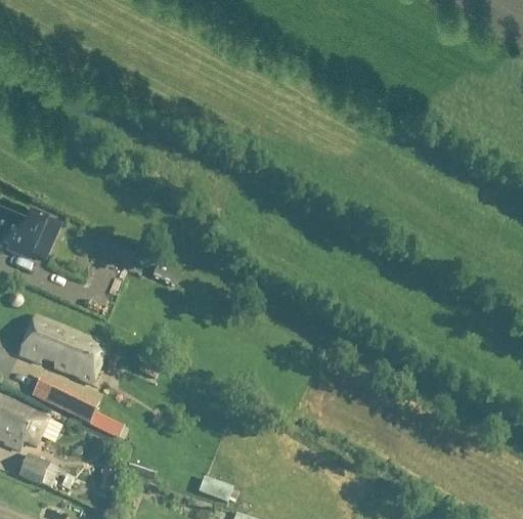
[(46,218),(0,198),(0,240),(7,244),(7,249),(29,258),(30,255),(43,261),(54,236),(41,230),(46,218)]
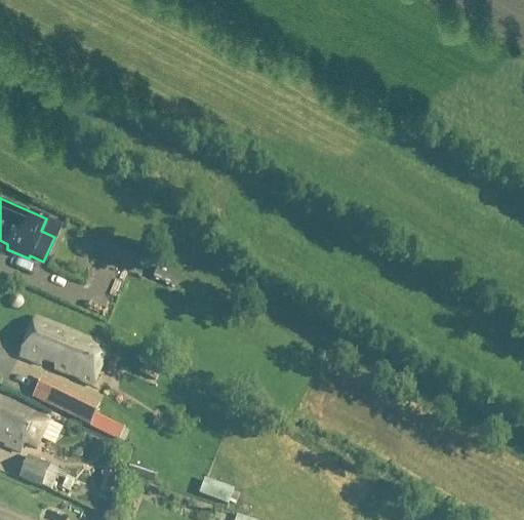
[(92,386),(104,355),(95,352),(99,342),(34,316),(18,356),(39,363),(42,359),(53,364),(53,369),(80,380),(80,381),(92,386)]
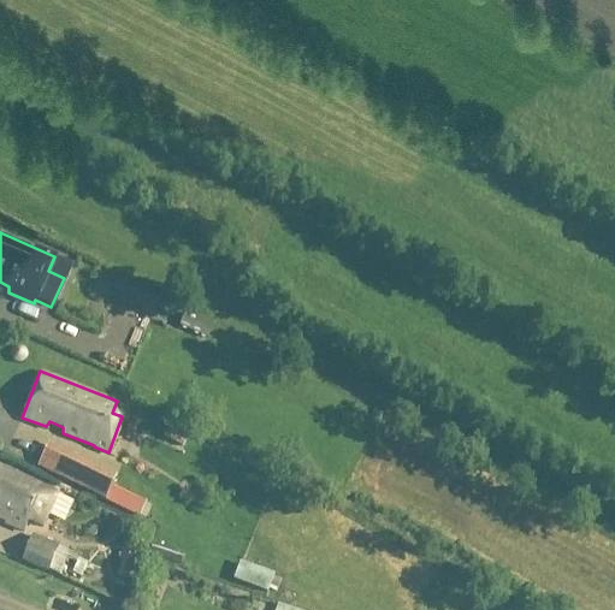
[(46,445),(36,465),(105,497),(114,478),(46,445)]
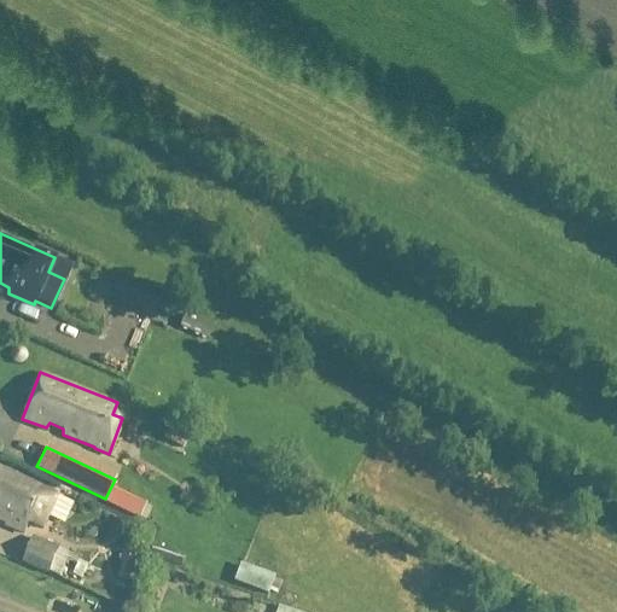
[(0,523),(21,532),(22,529),(25,530),(28,524),(40,529),(54,491),(39,485),(39,487),(0,467),(0,523)]
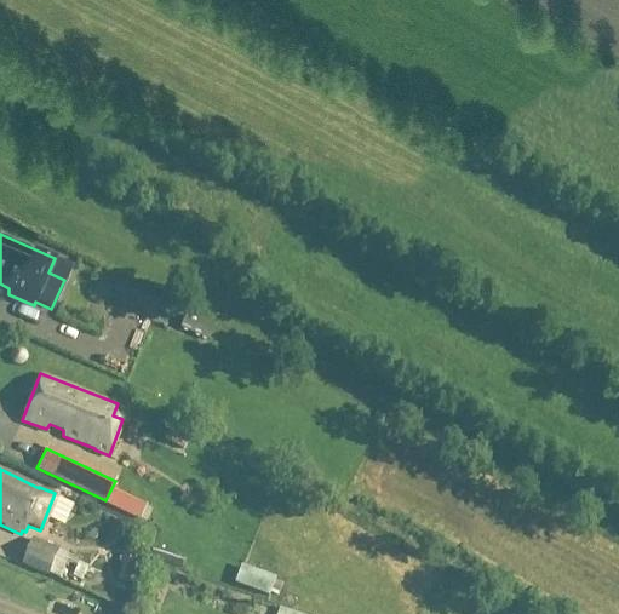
[(61,574),(68,556),(56,551),(57,547),(33,538),(22,563),(46,573),(49,569),(61,574)]
